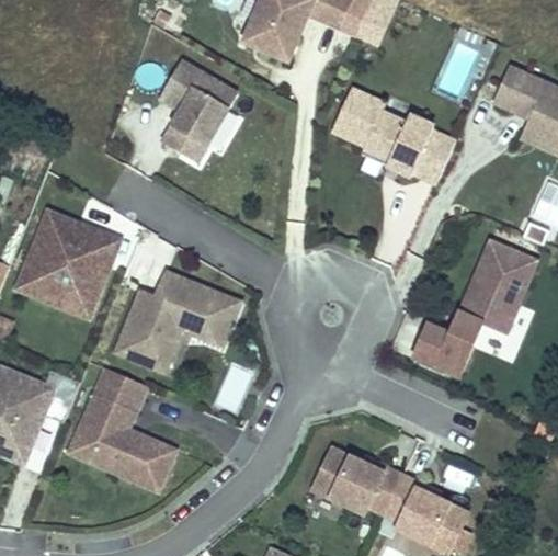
[(340,24),(351,0),(259,0),(243,38),(288,58),(300,32),(296,30),(299,21),(304,22),(308,11),(340,24)]
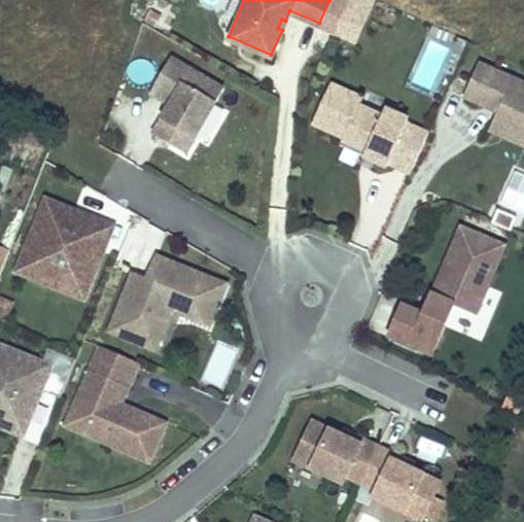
[(347,0),(334,29),(352,37),(368,0),(347,0)]
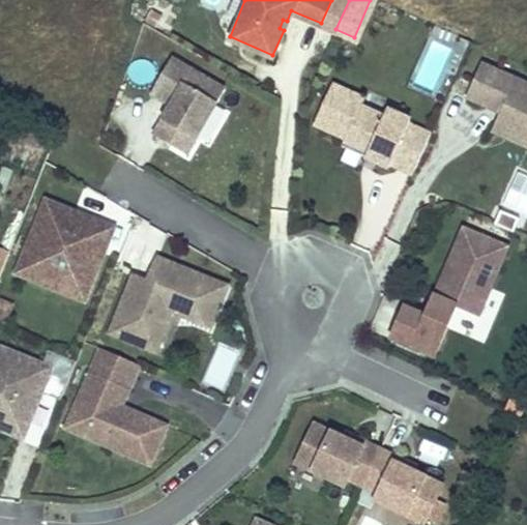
[(160,12),(149,4),(143,15),(154,22),(160,12)]
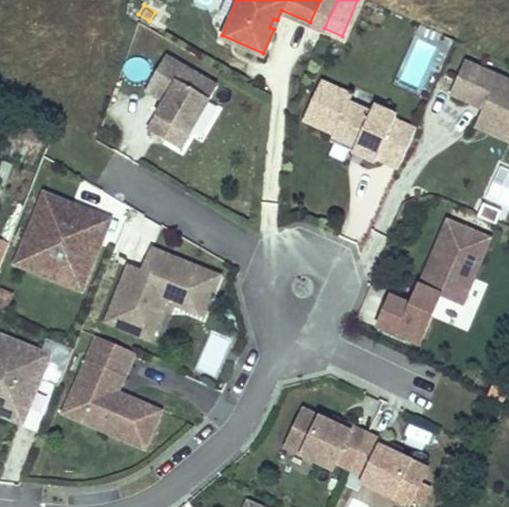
[(217,81),(165,51),(149,80),(168,91),(148,126),(165,136),(173,123),(188,131),(217,81)]
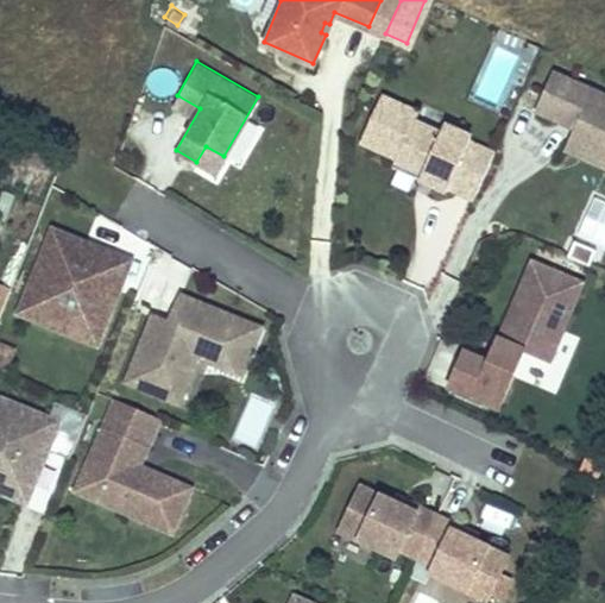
[(604,92),(555,70),(539,108),(578,126),(574,131),(604,144),(604,92)]
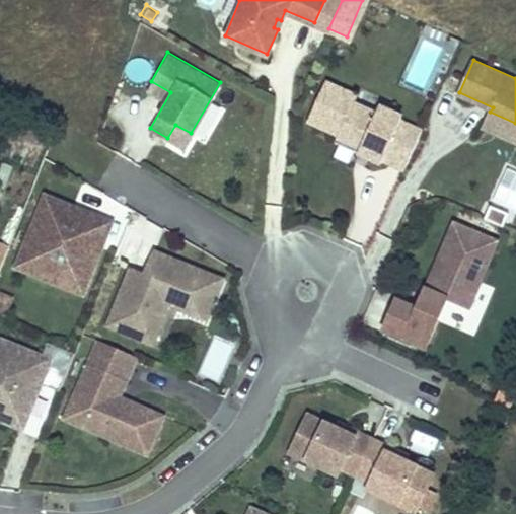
[(422,129),(400,119),(394,117),(396,113),(379,104),(377,108),(355,98),(357,94),(325,80),(308,117),(339,131),(336,140),(360,150),(362,145),(371,149),(369,154),(381,160),(383,156),(404,166),(422,129)]
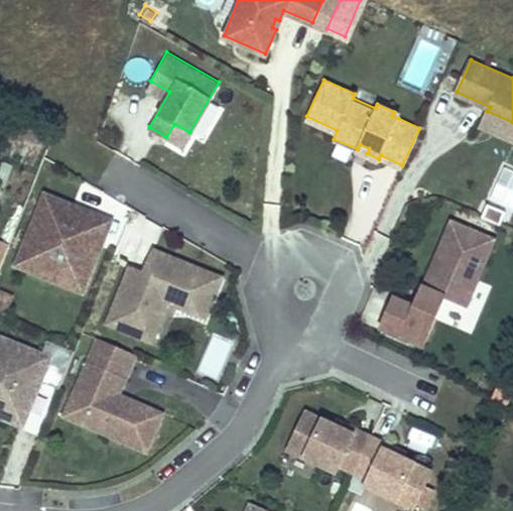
[(169,92),(150,81),(146,87),(165,98),(169,92)]
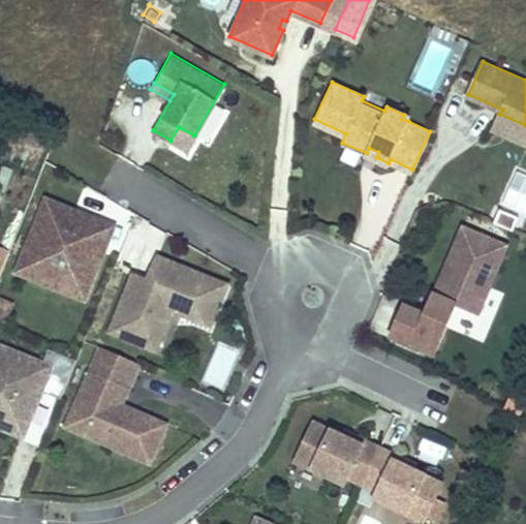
[(525,125),(499,114),(493,128),(525,143),(525,125)]
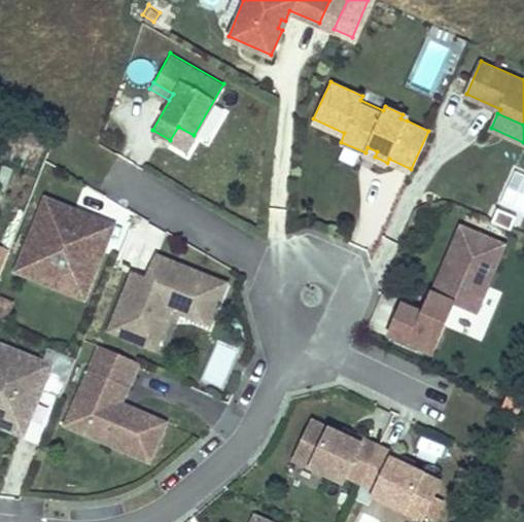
[(185,149),(194,135),(178,127),(170,140),(185,149)]
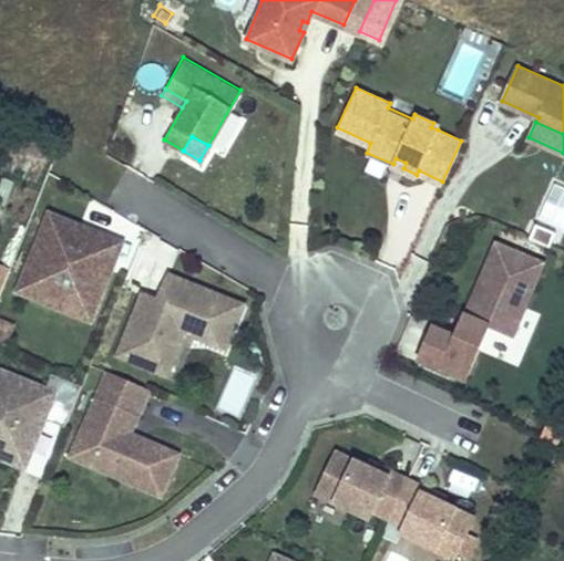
[(403,168),(406,163),(396,158),(393,164),(403,168)]
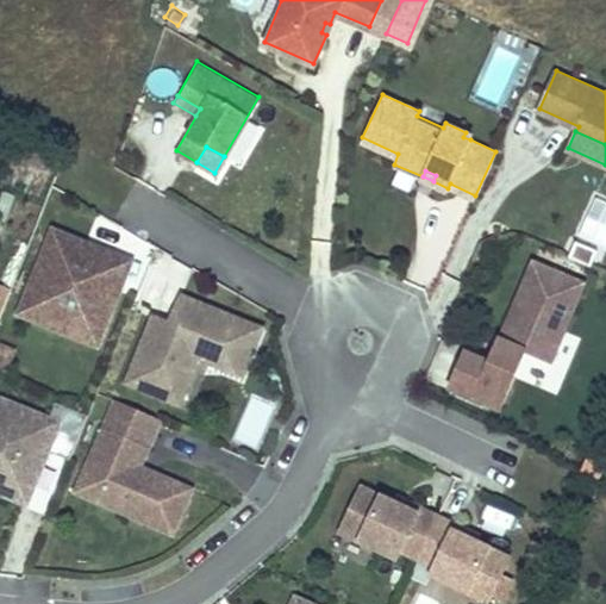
[(132,256),(49,225),(16,313),(99,346),(132,256)]
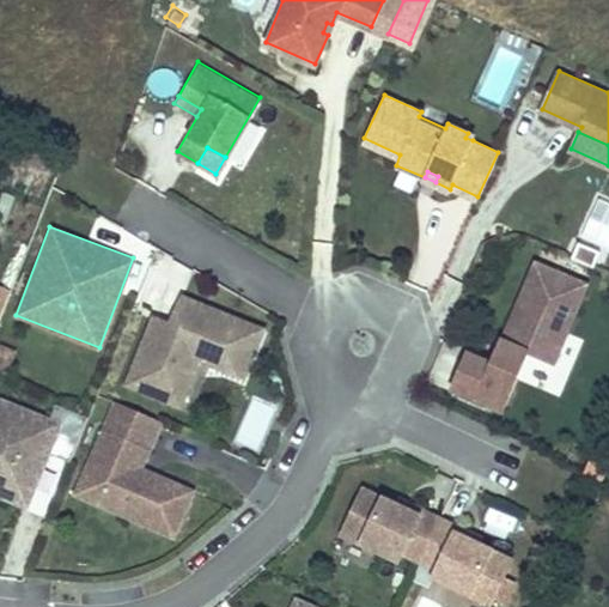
[(571,255),(592,265),(601,249),(578,240),(571,255)]
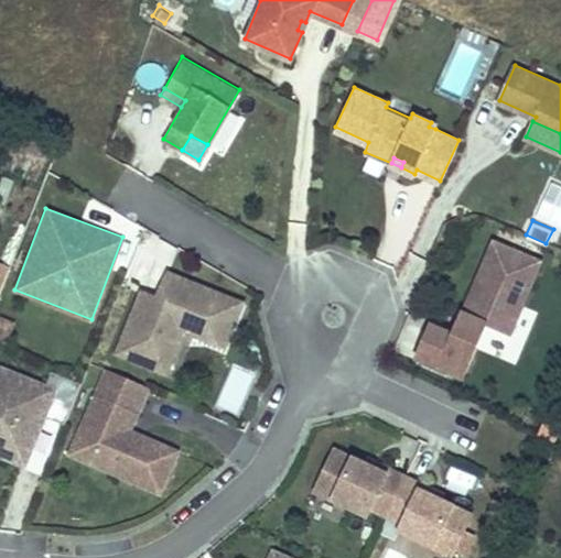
[(494,239),(462,312),(509,331),(540,259),(494,239)]
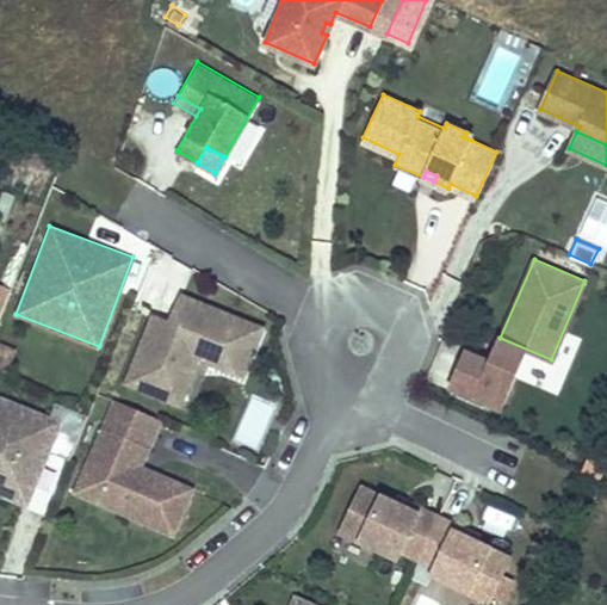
[(180,291),(169,319),(178,322),(189,295),(180,291)]
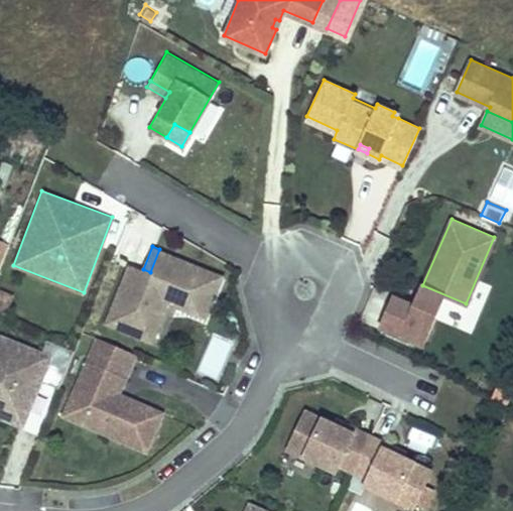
[(129,264),(105,321),(134,333),(142,313),(148,316),(155,301),(165,305),(174,308),(175,303),(206,315),(222,275),(159,249),(150,272),(143,269),(129,264)]
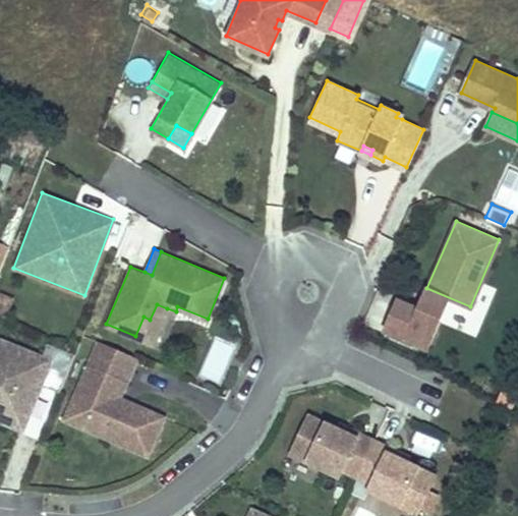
[(10,296),(0,292),(0,314),(2,316),(10,296)]
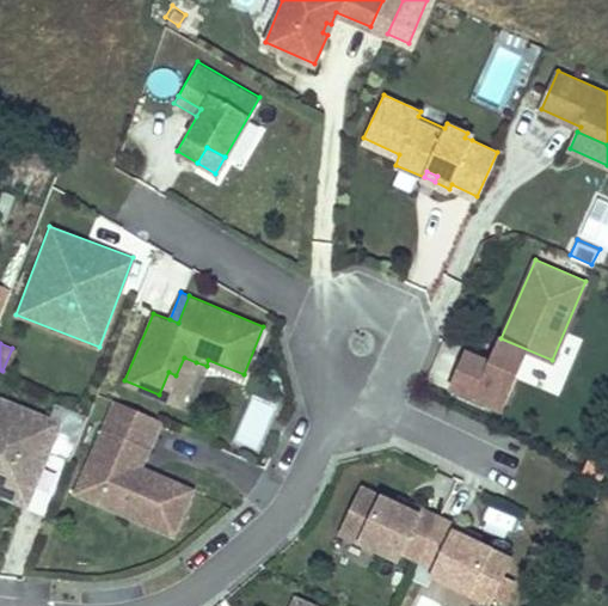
[(503,371),(465,355),(450,389),(490,405),(503,371)]
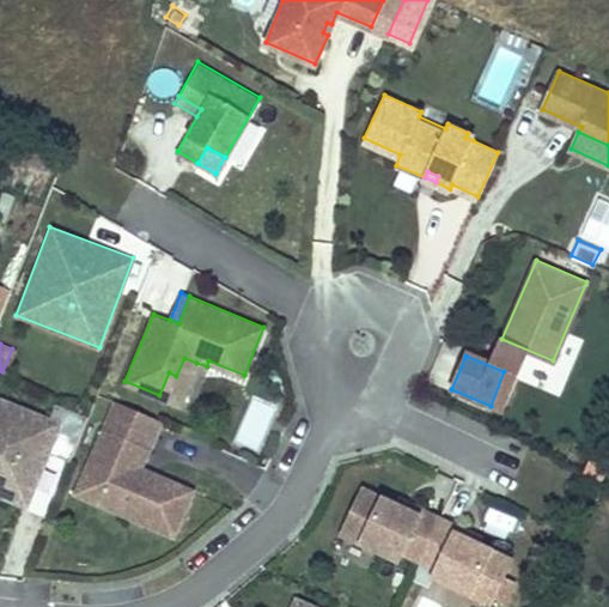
[(169,372),(159,395),(180,404),(196,363),(184,358),(176,376),(169,372)]
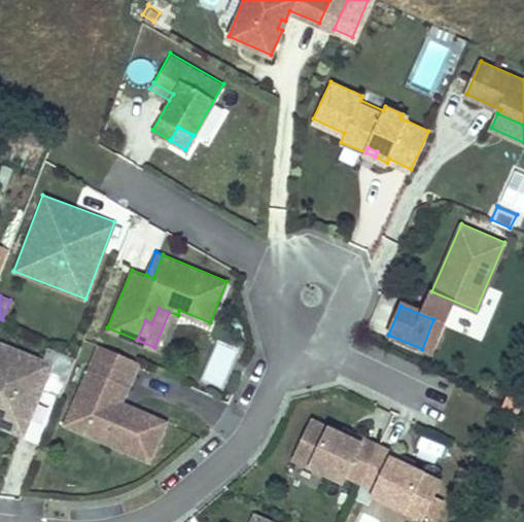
[(58,393),(74,355),(46,344),(40,357),(0,341),(0,408),(26,419),(39,385),(58,393)]
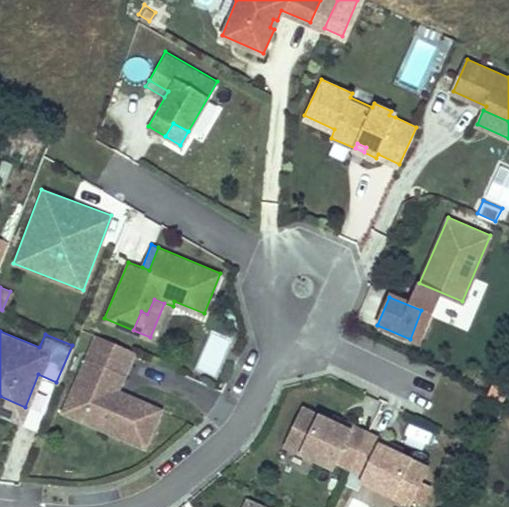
[(119,381),(133,348),(96,332),(70,391),(87,399),(79,416),(143,445),(159,407),(116,388),(113,386),(116,379),(119,381)]
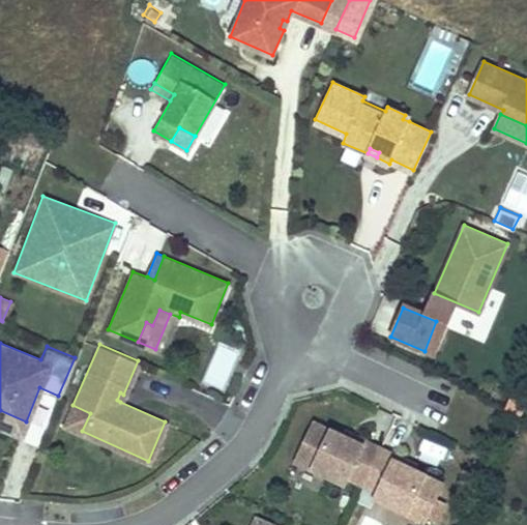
[(82,431),(90,413),(72,405),(64,424),(82,431)]
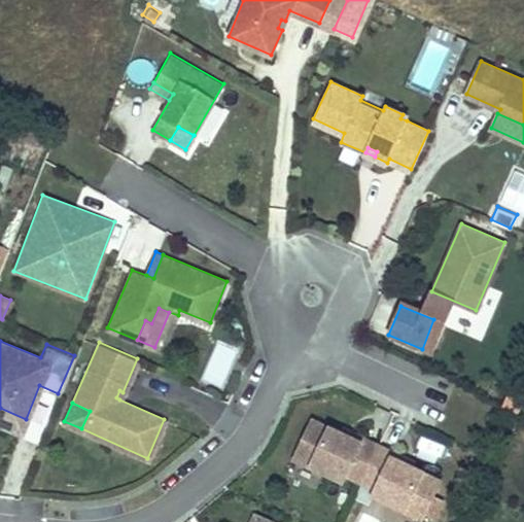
[(26,419),(0,408),(0,421),(21,430),(26,419)]
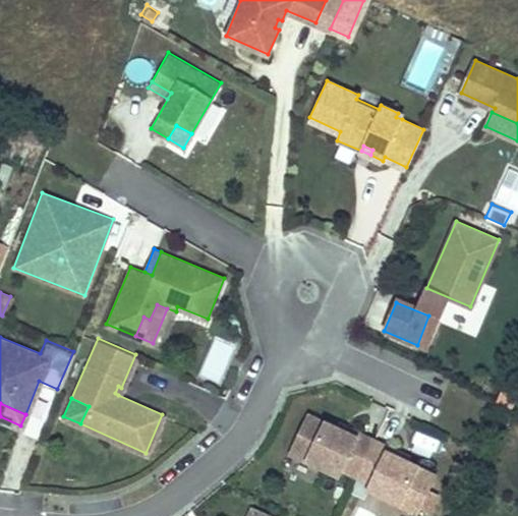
[(335,426),(308,413),(289,453),(322,468),(338,475),(341,468),(370,482),(367,490),(383,498),(415,513),(434,474),(408,461),(387,451),(389,446),(358,431),(355,436),(335,426)]
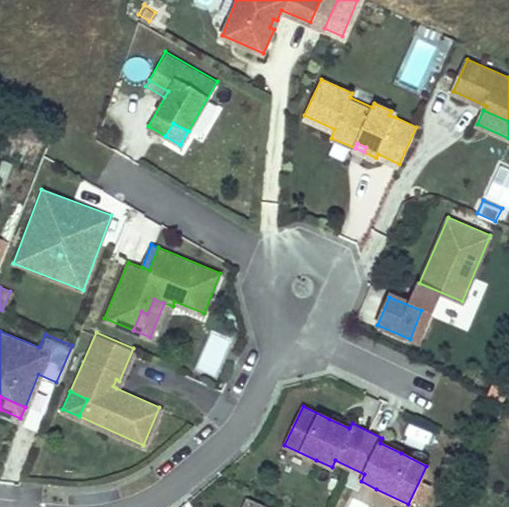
[(331,414),(329,419),(349,428),(352,423),(331,414)]
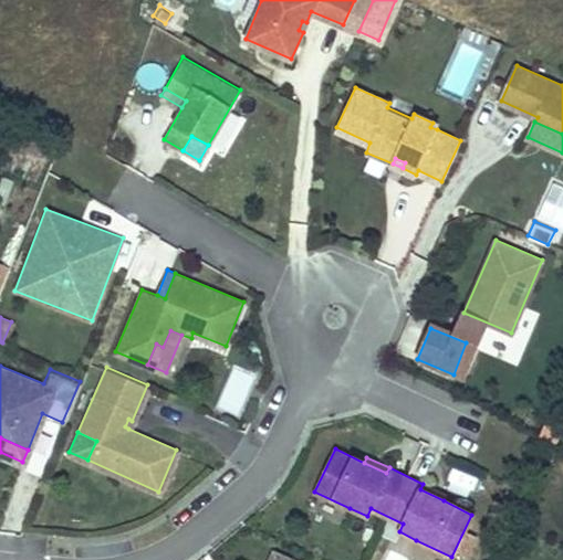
[(446,495),(423,484),(420,489),(444,500),(446,495)]
